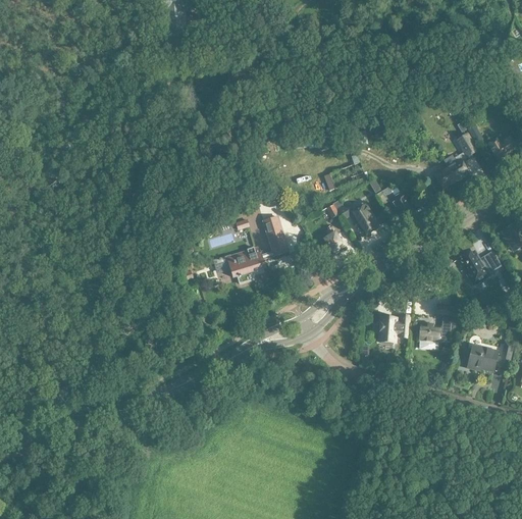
[(197,7),(196,0),(160,0),(162,10),(164,10),(167,37),(169,37),(171,52),(191,50),(190,40),(188,40),(185,8),(197,7)]
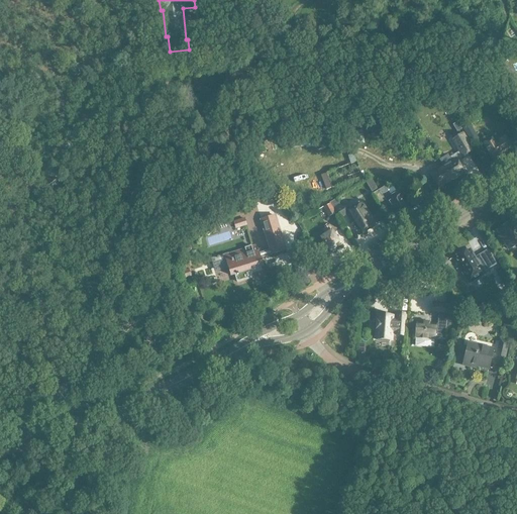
[(259,91),(257,72),(251,72),(251,79),(246,79),(246,84),(251,84),(251,91),(259,91)]
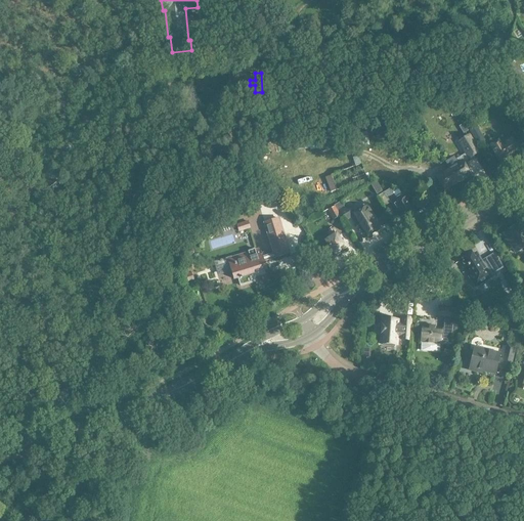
[(457,156),(460,160),(449,166),(457,179),(471,172),(463,159),(479,148),(469,132),(459,138),(466,150),(457,156)]
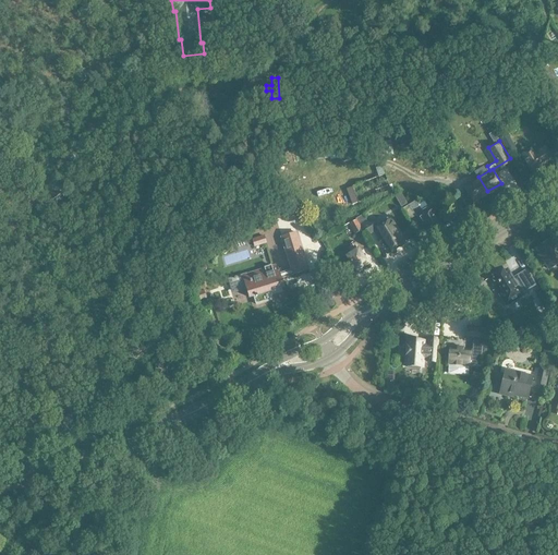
[(531,169),(544,161),(544,160),(552,156),(545,145),(533,152),(530,147),(521,153),(531,169)]
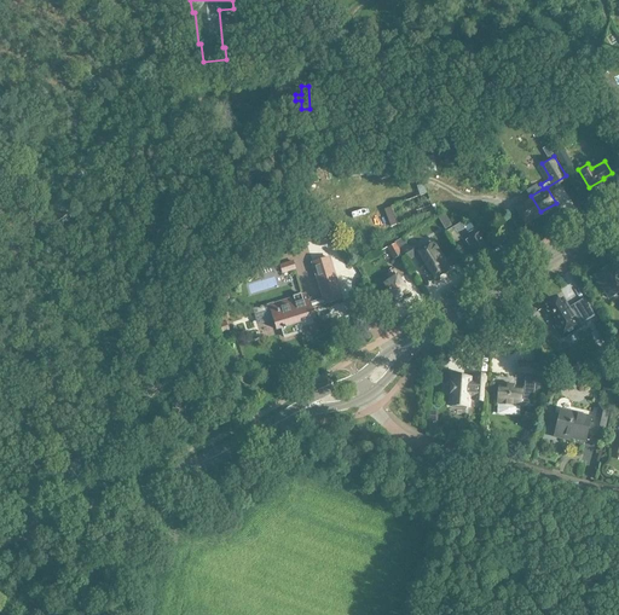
[(515,206),(525,221),(541,212),(531,196),(515,206)]
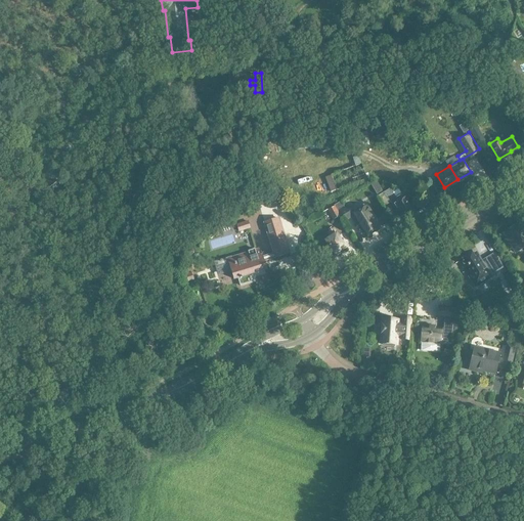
[(390,186),(378,193),(384,204),(392,199),(401,214),(411,208),(406,200),(407,200),(402,190),(395,194),(390,186)]
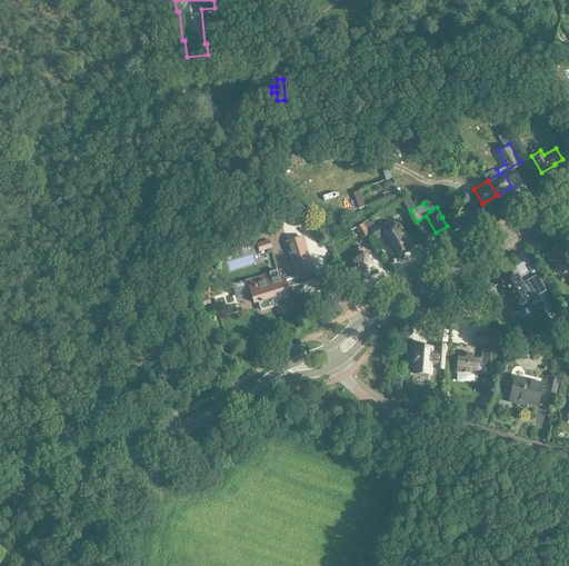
[(370,216),(362,220),(363,221),(366,227),(369,225),(376,237),(386,230),(383,225),(379,218),(373,222),(370,216)]
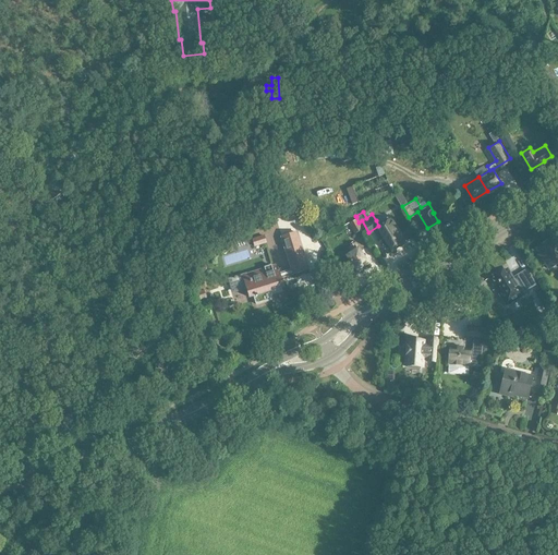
[(404,239),(390,216),(381,222),(378,218),(376,220),(378,226),(379,225),(383,231),(381,232),(391,248),(400,243),(400,242),(404,239)]
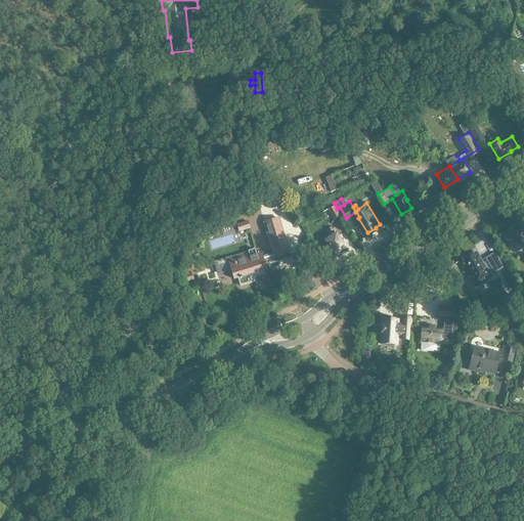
[(333,218),(340,213),(335,204),(326,208),(333,218)]
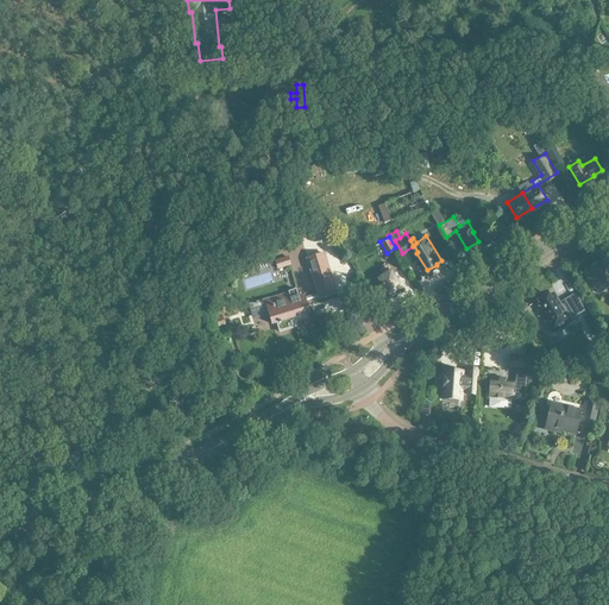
[(320,296),(336,290),(324,250),(307,256),(320,296)]
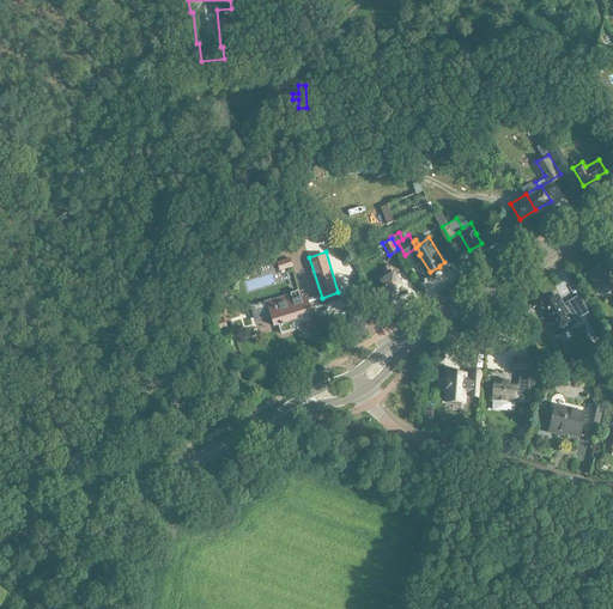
[(612,266),(608,260),(592,269),(604,290),(612,285),(612,266)]
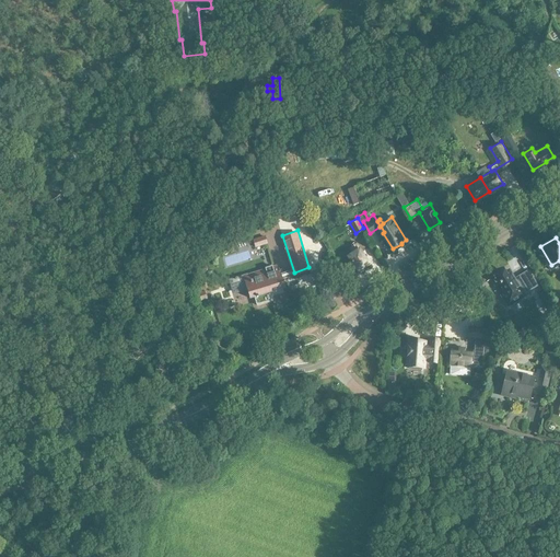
[(363,268),(363,266),(370,262),(357,241),(351,245),(354,250),(348,254),(358,269),(359,269),(360,270),(363,268)]
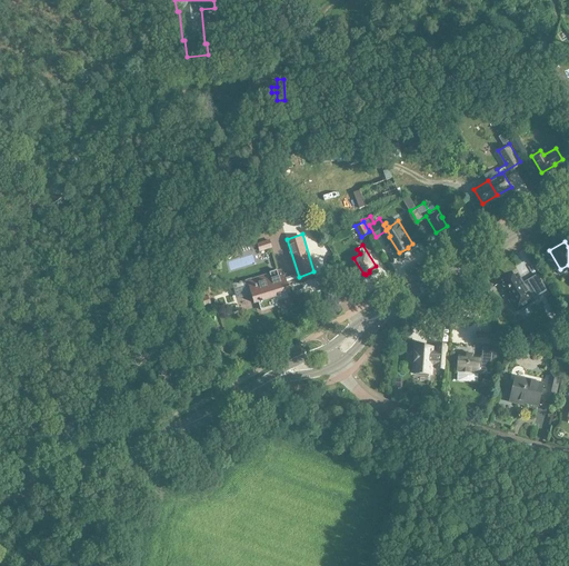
[(289,289),(285,276),(285,275),(283,275),(279,268),(277,269),(277,268),(269,270),(270,271),(248,278),(255,300),(259,299),(261,308),(277,303),(276,298),(287,295),(286,290),(289,289)]
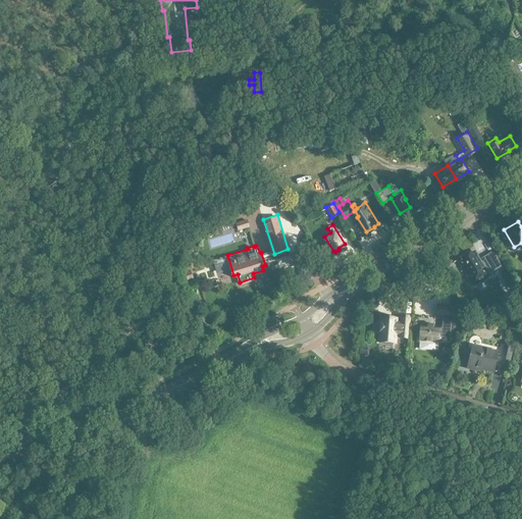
[(459,258),(462,264),(466,261),(471,270),(467,272),(473,282),(489,273),(488,271),(502,263),(492,249),(482,255),(483,256),(480,258),(476,251),(472,254),(469,250),(459,256),(459,258)]
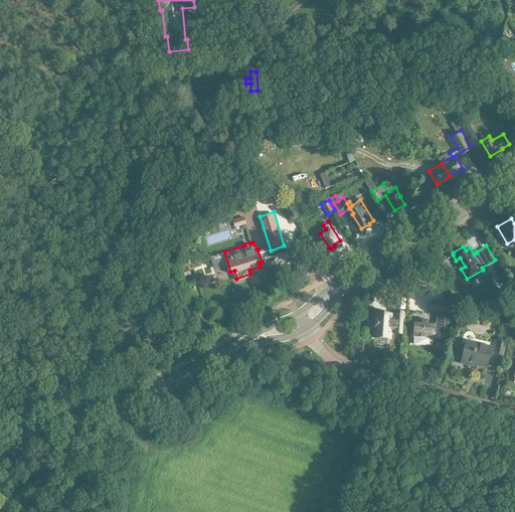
[(424,333),(434,334),(434,333),(435,333),(435,334),(444,335),(445,323),(446,316),(445,316),(447,300),(432,299),(431,308),(437,309),(436,322),(435,321),(435,320),(426,319),(426,318),(421,318),(421,319),(414,318),(413,333),(421,333),(422,333),(424,333)]
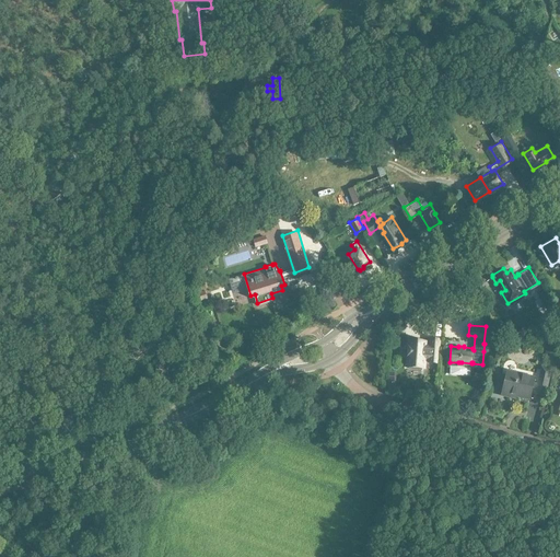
[(421,343),(421,339),(409,338),(408,345),(406,344),(405,354),(407,354),(407,364),(409,364),(409,366),(421,367),(421,366),(423,366),(424,357),(429,357),(429,359),(438,360),(440,337),(431,336),(430,343),(421,343)]
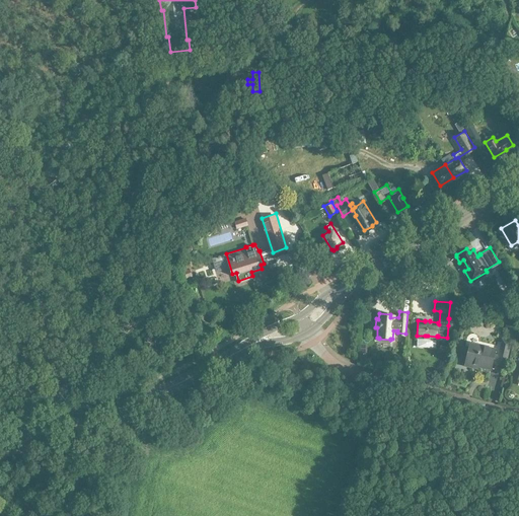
[(507,318),(505,328),(512,329),(514,320),(507,318)]
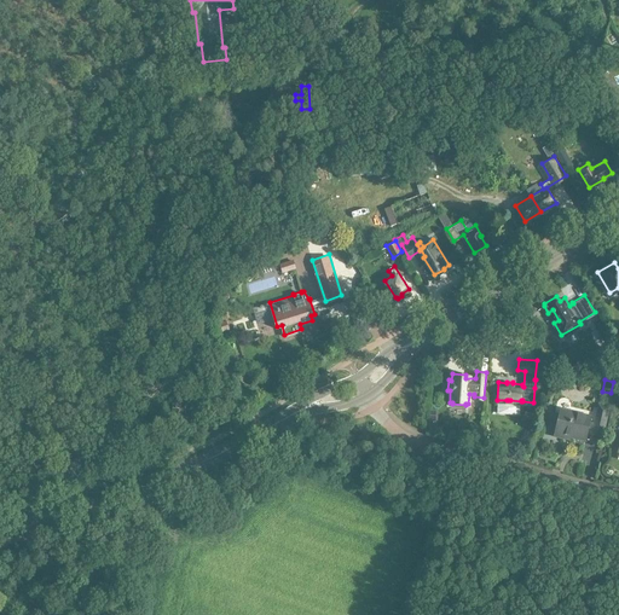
[(570,434),(585,437),(588,430),(602,434),(608,405),(599,402),(595,422),(589,421),(591,415),(560,407),(556,422),(554,423),(553,429),(555,431),(554,433),(570,436),(570,434)]
